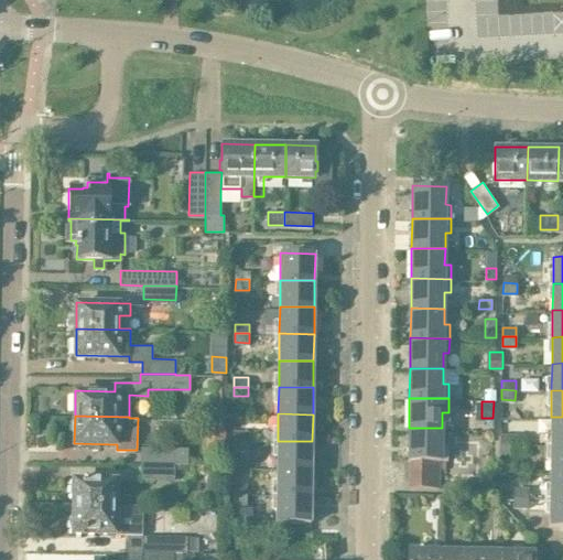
[(562,417),(551,417),(551,444),(562,443),(562,417)]
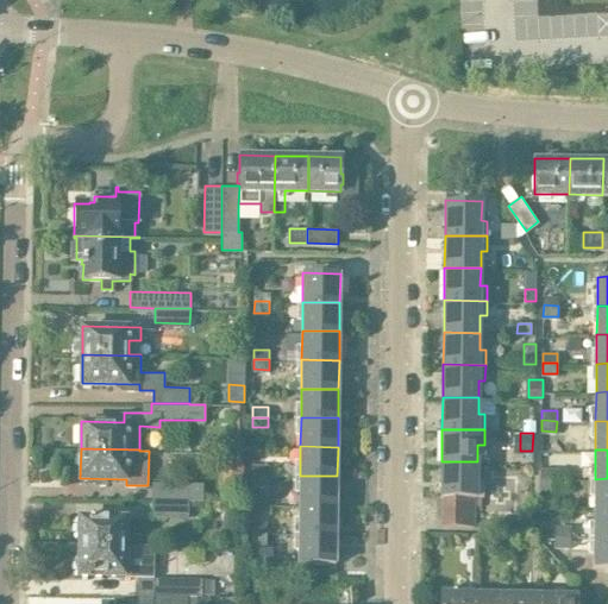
[(444,496),(475,497),(477,497),(477,495),(483,495),(484,479),(477,479),(477,461),(442,461),(442,496),(444,496)]
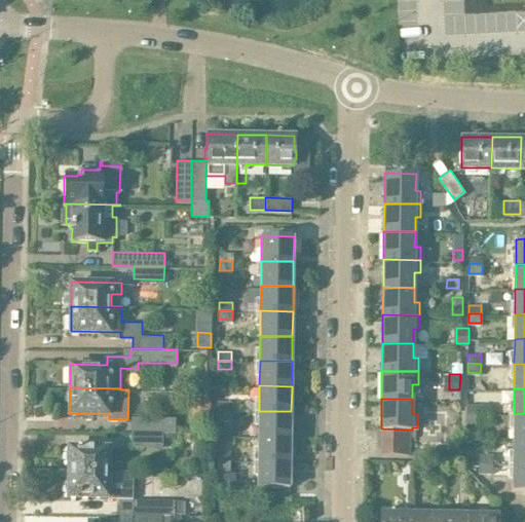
[(217,410),(231,410),(231,401),(218,401),(217,410)]
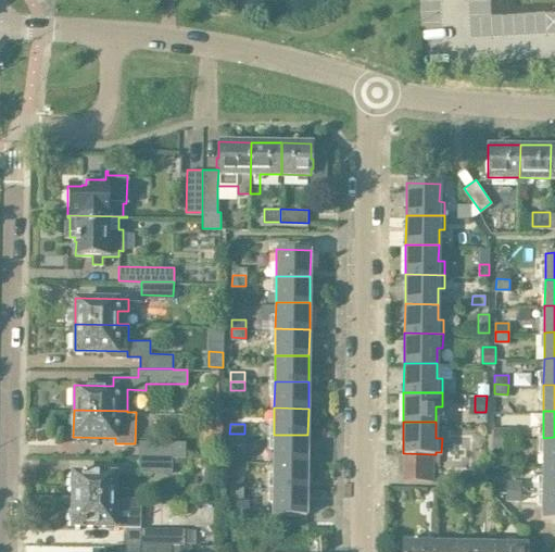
[(494,437),(507,437),(507,427),(494,427),(494,437)]
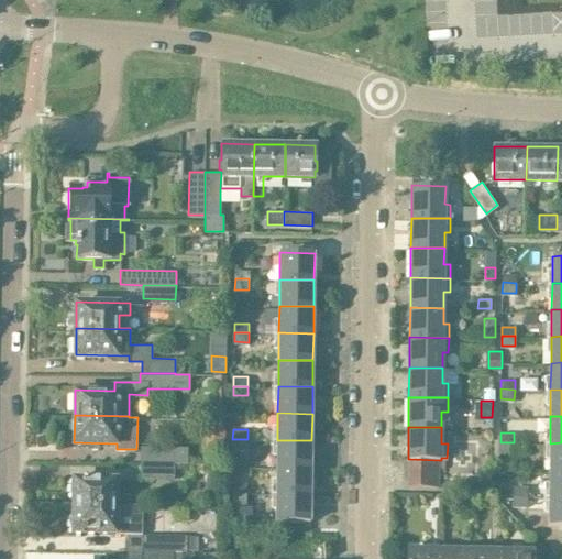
[(248,448),(248,439),(232,439),(232,448),(248,448)]
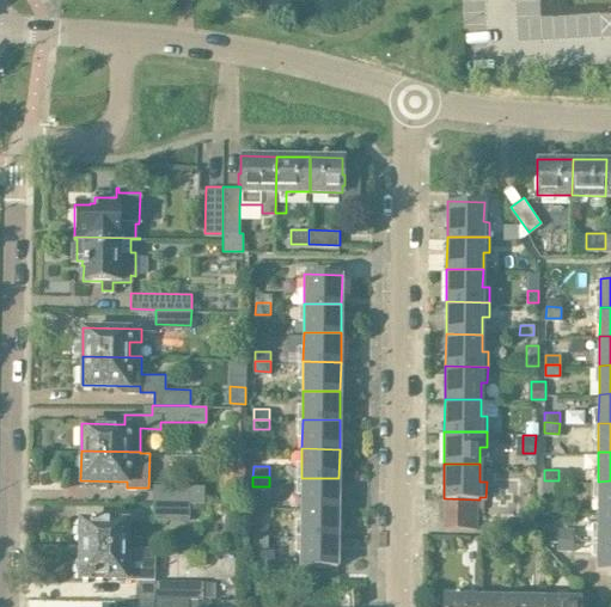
[(338,507),(338,478),(301,478),(301,507),(338,507)]
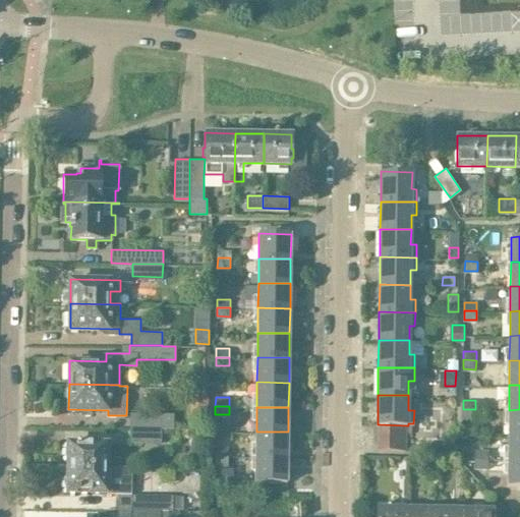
[(475,418),(475,409),(463,409),(462,418),(475,418)]
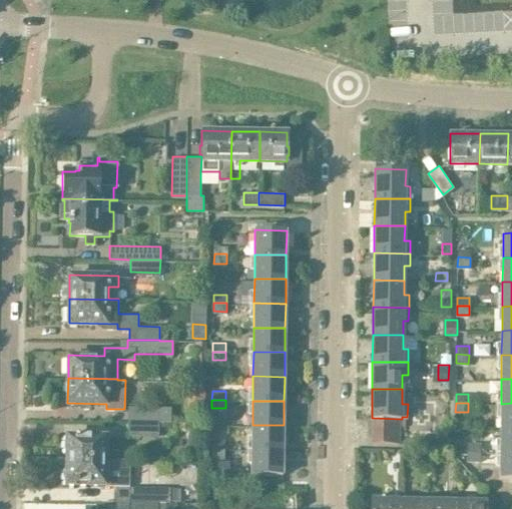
[(511,403),(501,404),(500,428),(511,427),(511,403)]
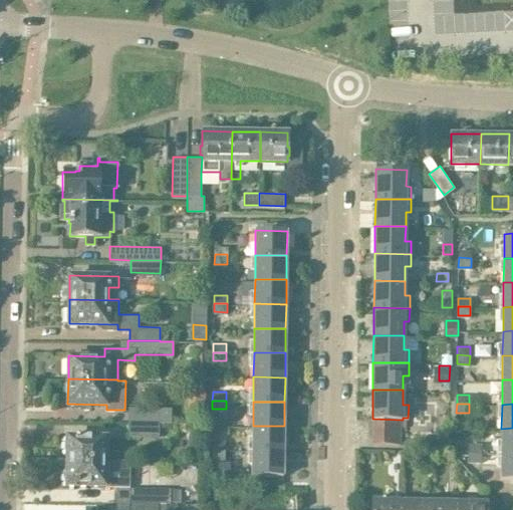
[(129,421),(159,421),(171,421),(171,408),(130,407),(129,421)]
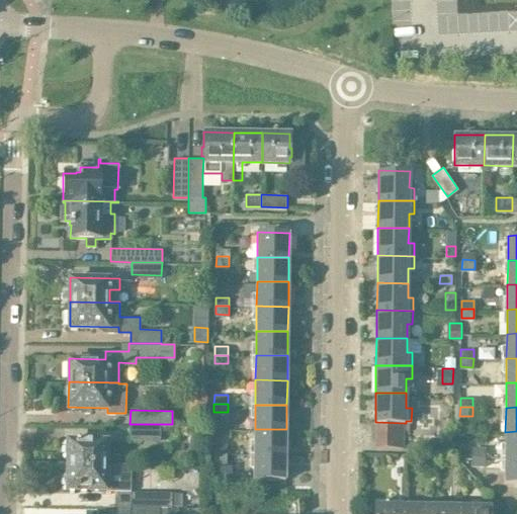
[(403,434),(404,423),(377,422),(376,434),(403,434)]
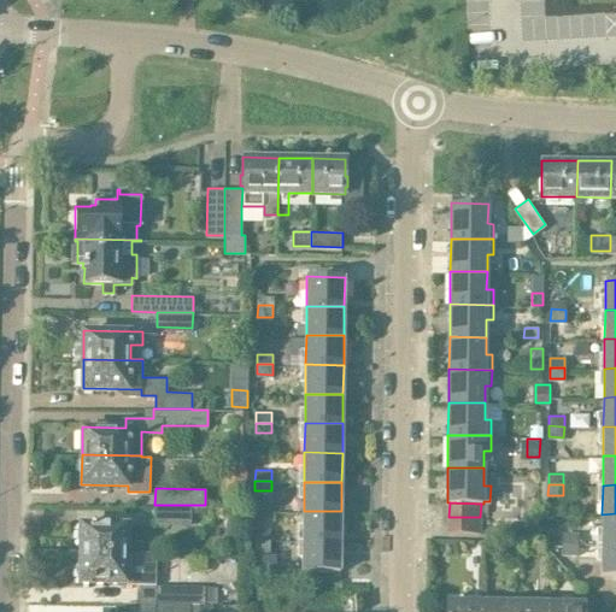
[(191,522),(191,505),(154,505),(154,522),(191,522)]
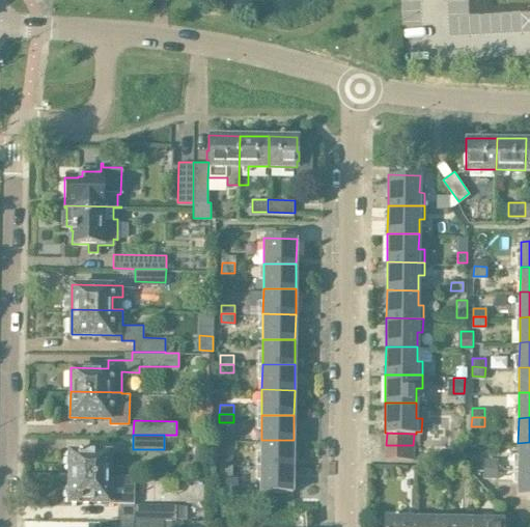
[(294,465),(294,440),(261,440),(260,465),(294,465)]
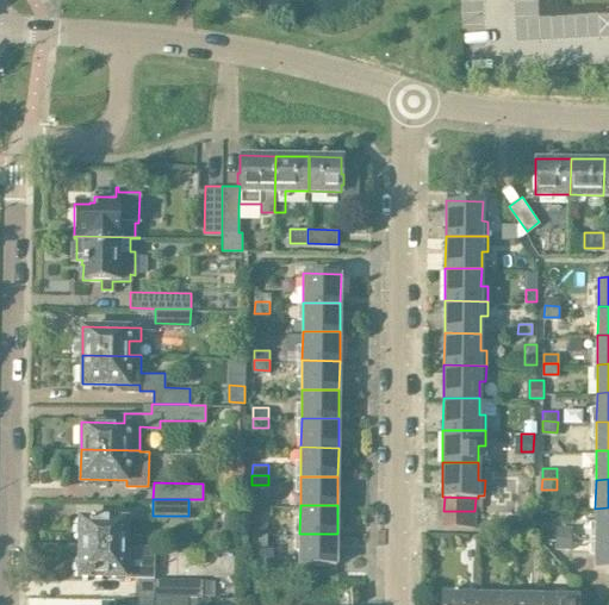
[(608,507),(595,509),(595,537),(608,537),(608,507)]
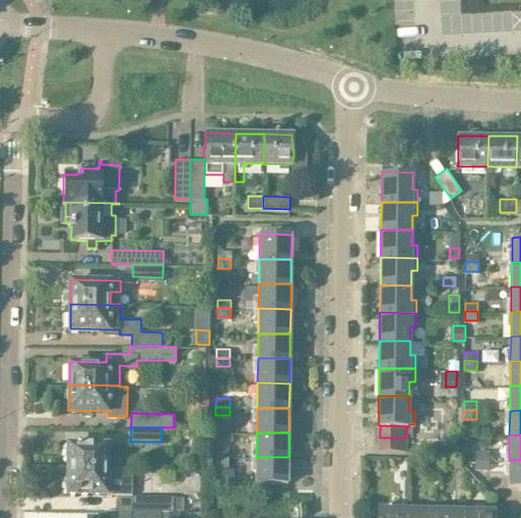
[(379,437),(379,449),(406,449),(406,437),(379,437)]
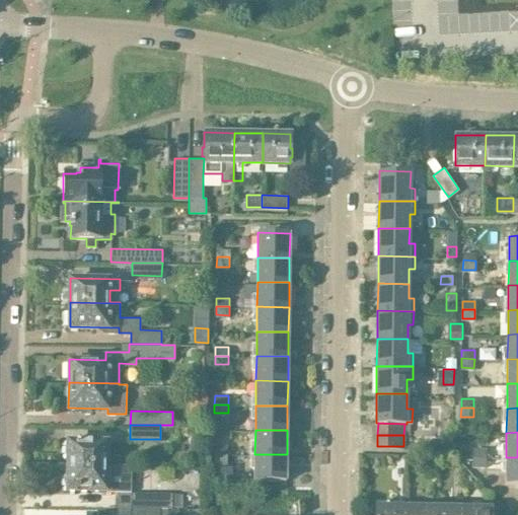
[(68,464),(132,465),(132,464),(121,464),(121,454),(107,454),(107,441),(68,440),(68,464)]
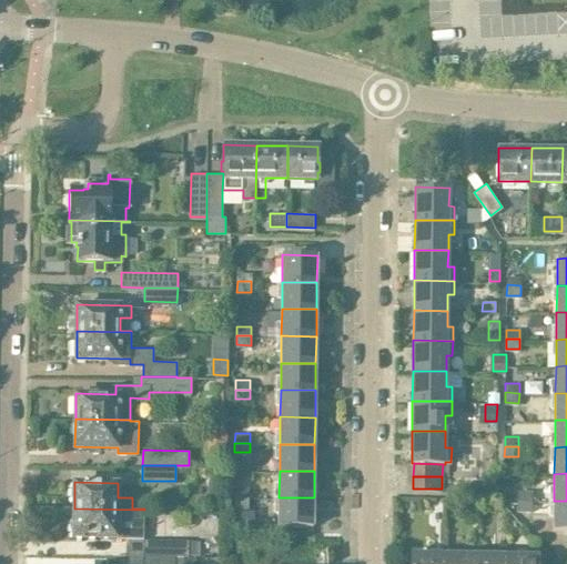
[(234,496),(249,496),(249,486),(234,486),(234,496)]
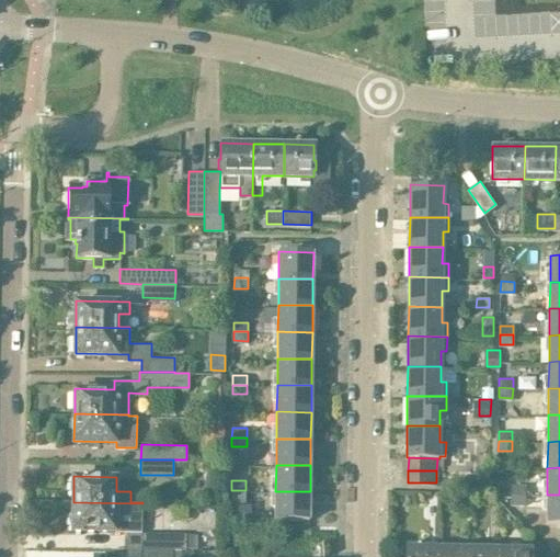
[(512,495),(525,495),(525,485),(512,485),(512,495)]
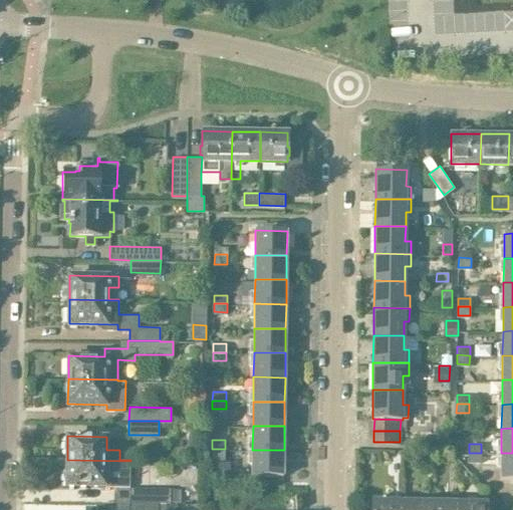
[(225,458),(225,449),(212,449),(212,458),(225,458)]
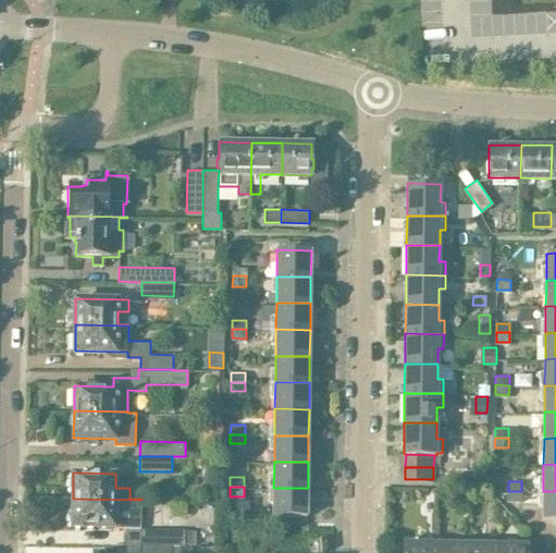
[(307,515),(308,488),(273,488),(273,515),(307,515)]
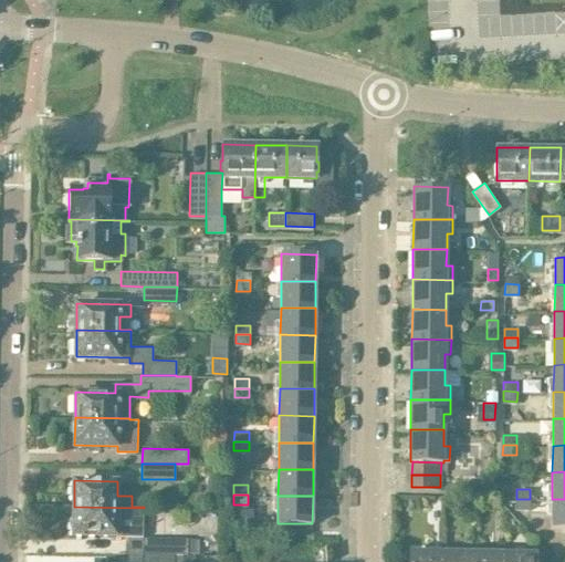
[(530,508),(530,499),(516,499),(516,508),(530,508)]
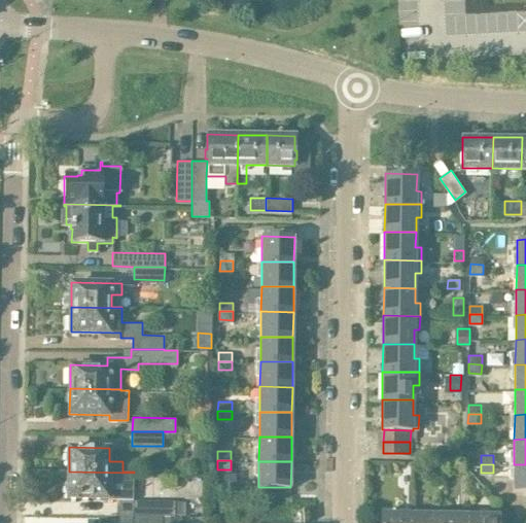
[(525,464),(514,464),(514,490),(525,489),(525,464)]
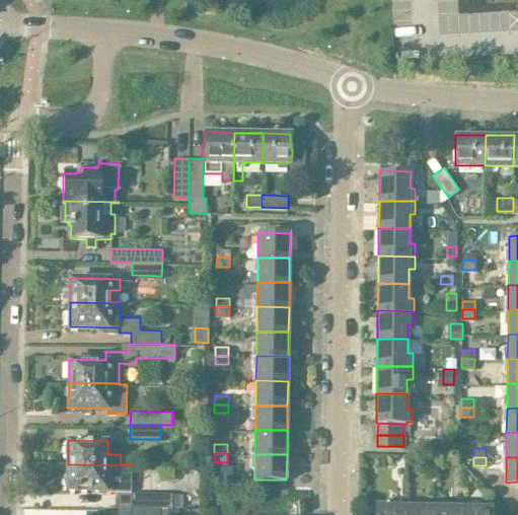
[(68,464),(67,489),(119,490),(119,506),(159,507),(160,507),(171,507),(171,506),(181,506),(181,493),(171,493),(132,492),(132,465),(68,464)]
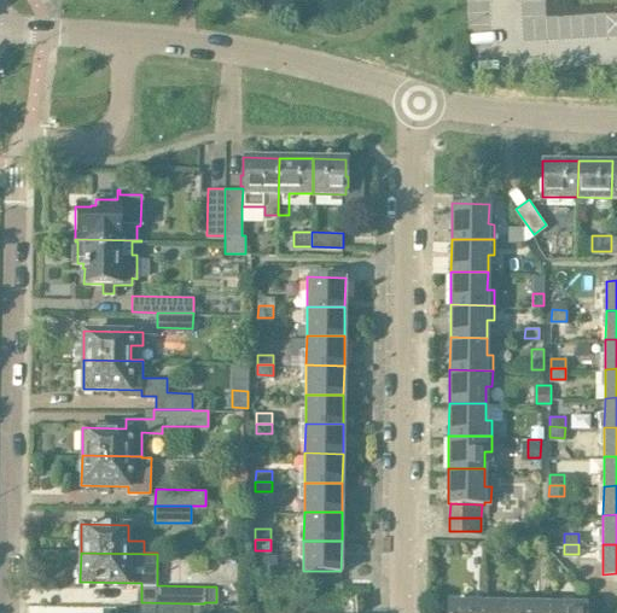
[(274,555),(260,555),(261,574),(274,574),(274,555)]
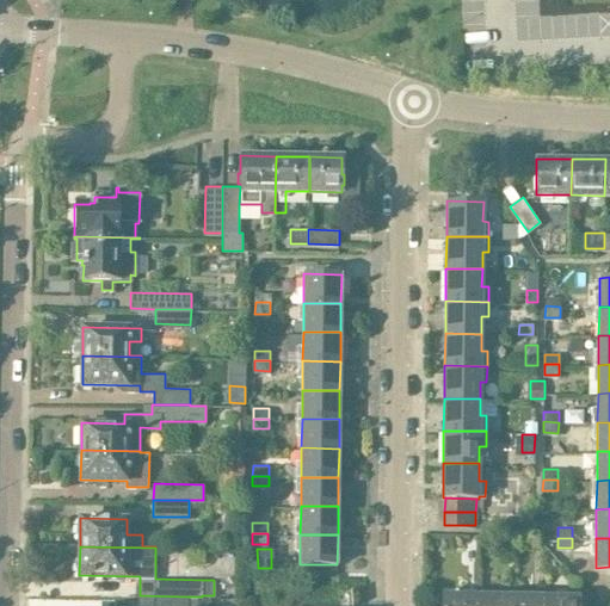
[(478,605),(479,594),(443,594),(443,605),(478,605)]
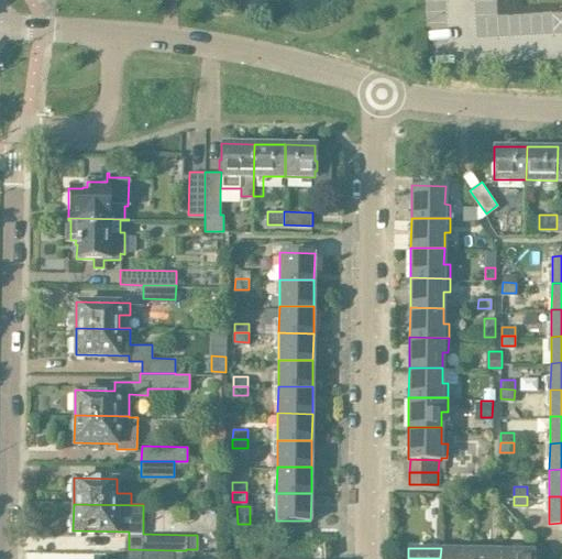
[(471,558),(471,549),(441,548),(440,558),(471,558)]
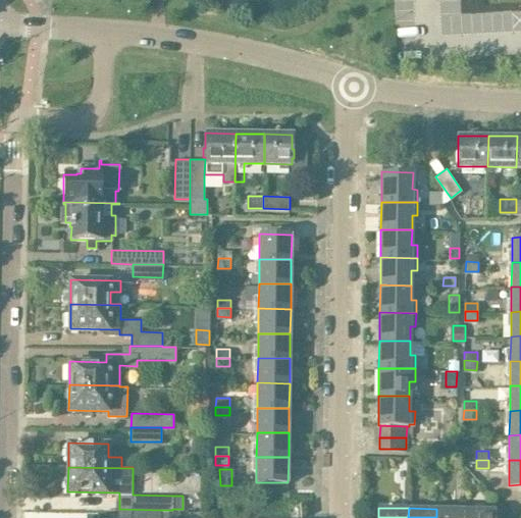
[(160,517),(160,510),(119,509),(118,517),(160,517)]
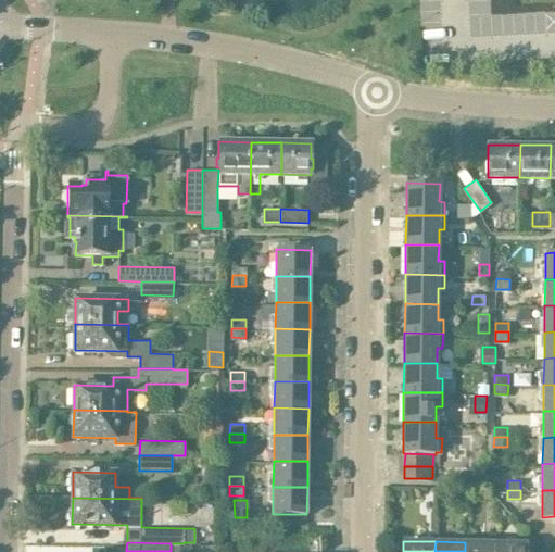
[(495,551),(496,542),(465,542),(465,551),(495,551)]
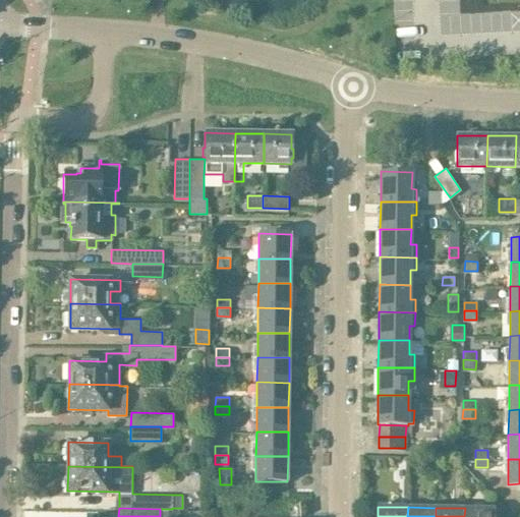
[(465,508),(464,516),(493,516),(494,509),(465,508)]
